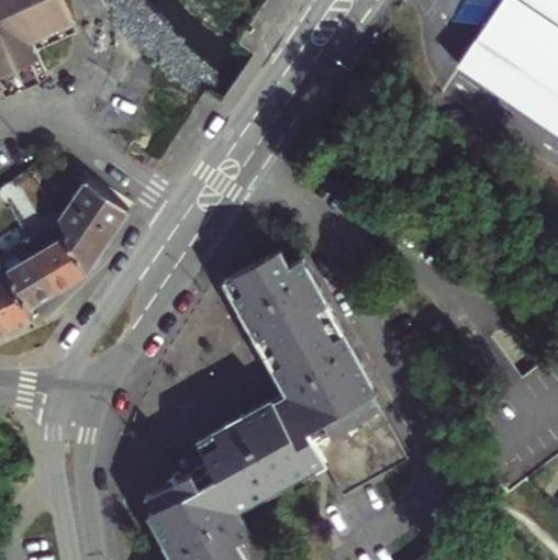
[(0,81),(7,97),(48,78),(44,67),(71,54),(47,0),(0,0),(0,81)]
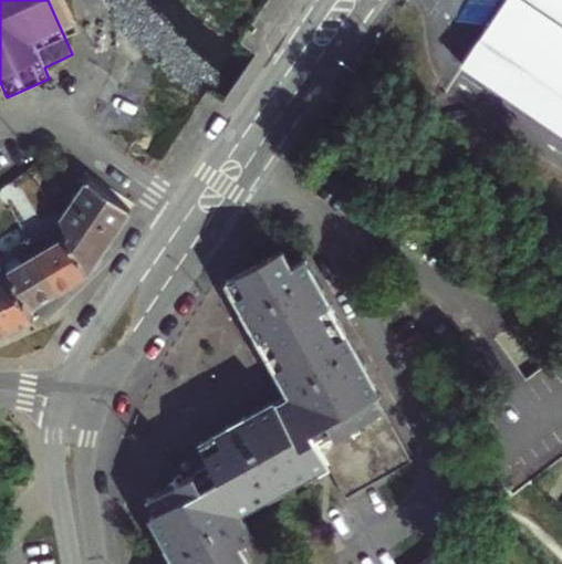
[(561,0),(507,0),(460,68),(561,138),(561,0)]
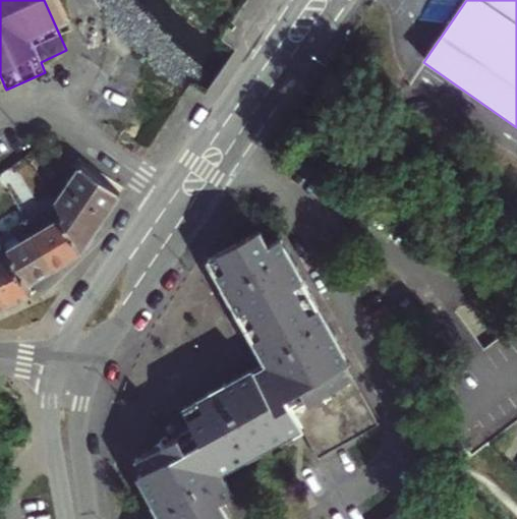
[(18,159),(23,164),(31,169),(40,161),(29,151),(18,159)]
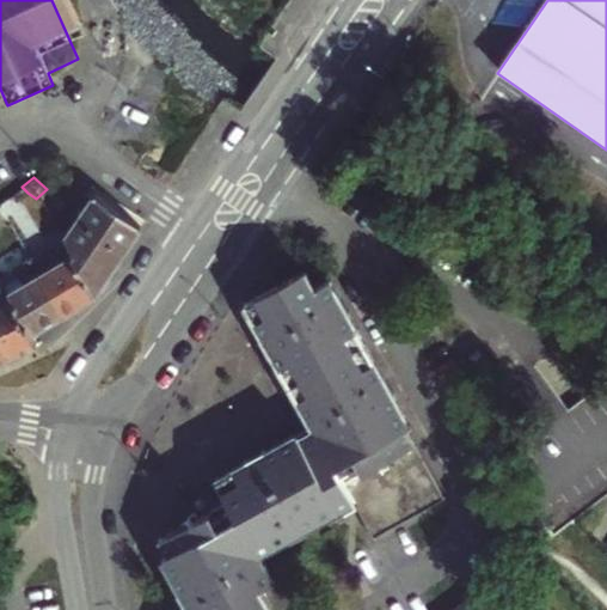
[(0,205),(7,219),(24,252),(57,317),(89,300),(68,261),(49,272),(44,261),(17,207),(28,193),(22,187),(0,205)]
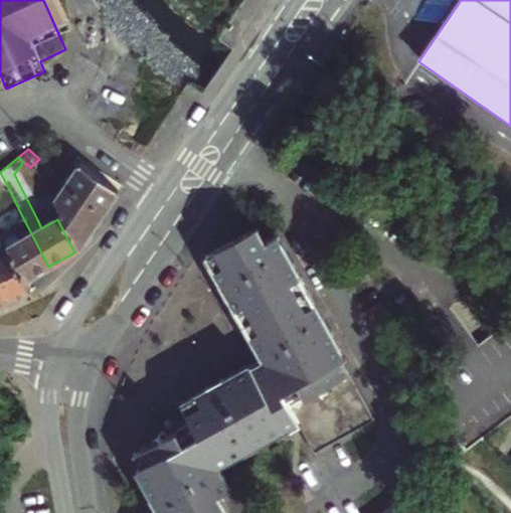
[(64,186),(102,212),(111,198),(115,193),(77,167),(64,186)]
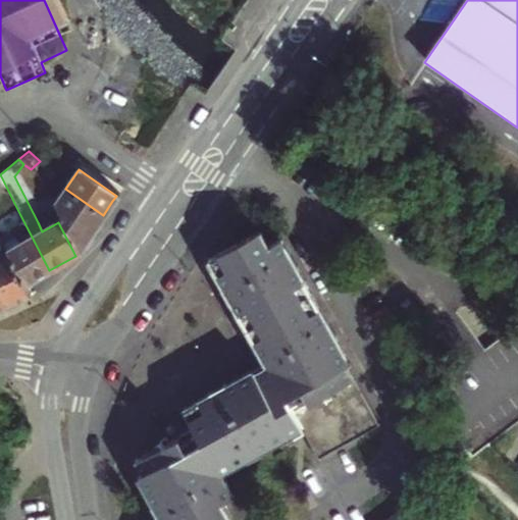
[(58,222),(75,256),(103,215),(65,189),(53,206),(56,212),(60,218),(58,222)]
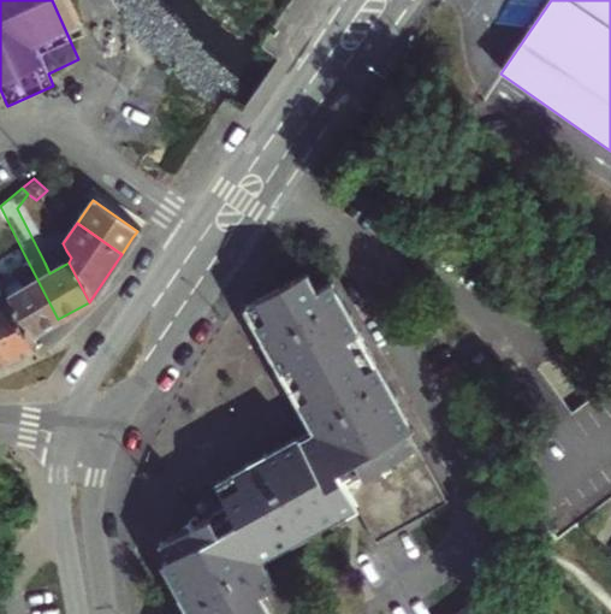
[(66,251),(63,243),(57,247),(60,254),(66,251)]
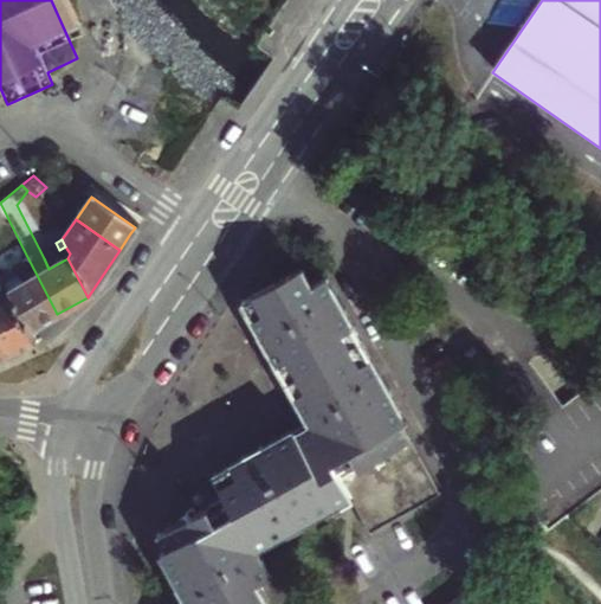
[(59,250),(44,258),(49,269),(68,258),(70,254),(65,246),(59,250)]
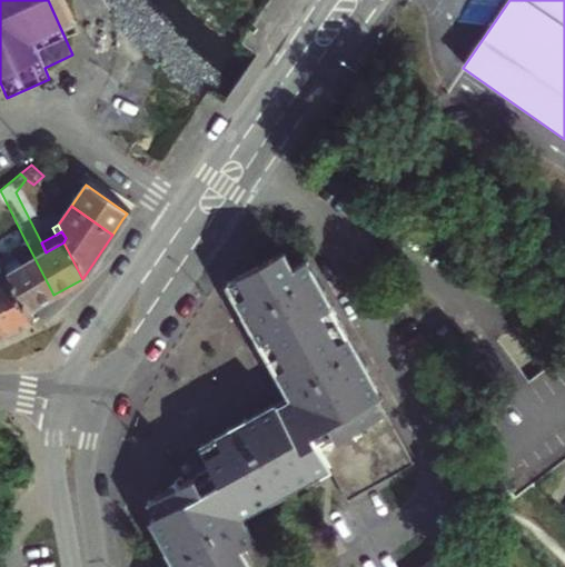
[(11,254),(0,259),(0,267),(22,312),(53,295),(22,235),(19,236),(22,242),(9,248),(11,254)]
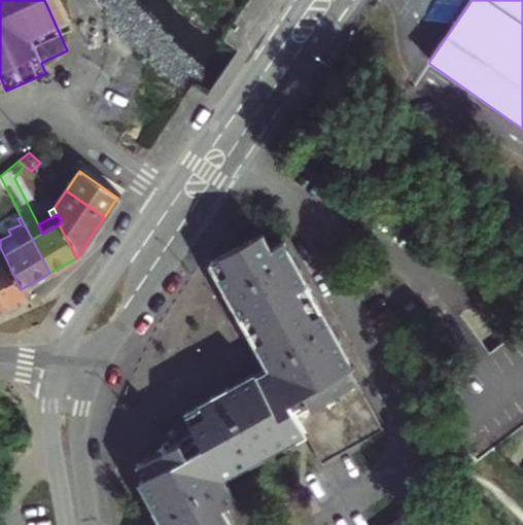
[(230,524),(221,510),(233,503),(219,481),(287,442),(292,449),(305,443),(318,466),(379,431),(346,370),(348,369),(316,312),(277,245),(267,251),(257,236),(242,245),(204,267),(250,347),(263,370),(180,416),(190,434),(132,468),(140,483),(136,484),(144,498),(160,524),(230,524)]
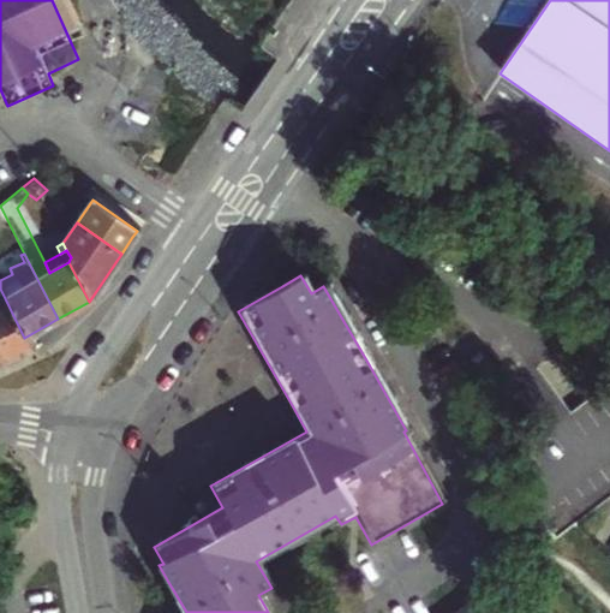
[(24,338),(0,289),(0,347),(6,362),(30,351),(24,338)]
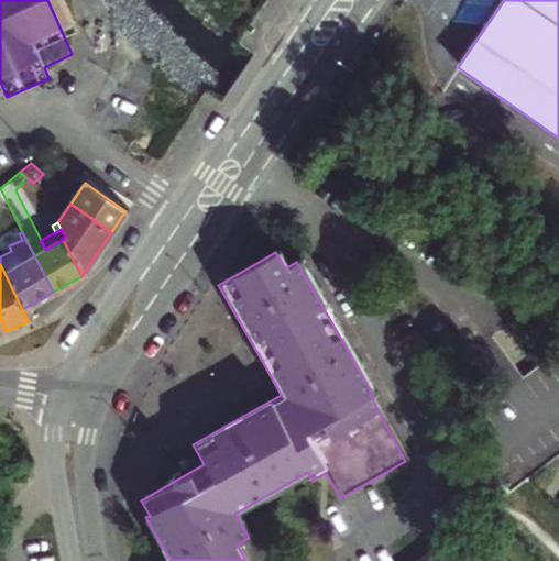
[(479,490),(491,505),(558,454),(558,349),(521,378),(502,393),(458,426),(463,433),(467,438),(495,475),(479,490)]
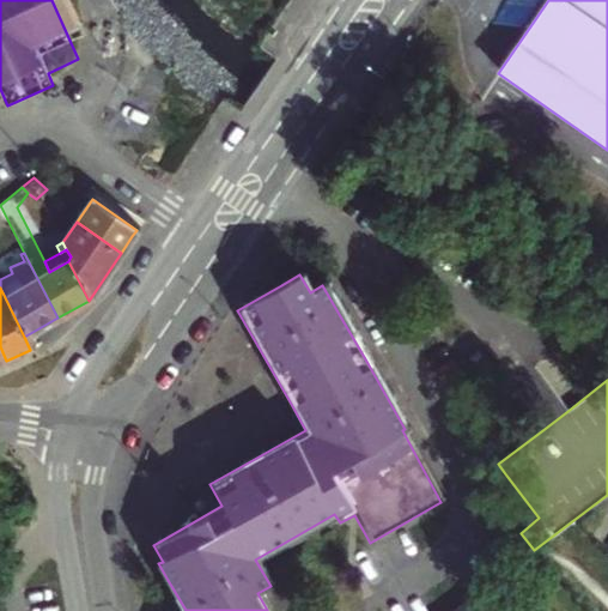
[(490,610),(474,596),(455,610),(490,610)]
